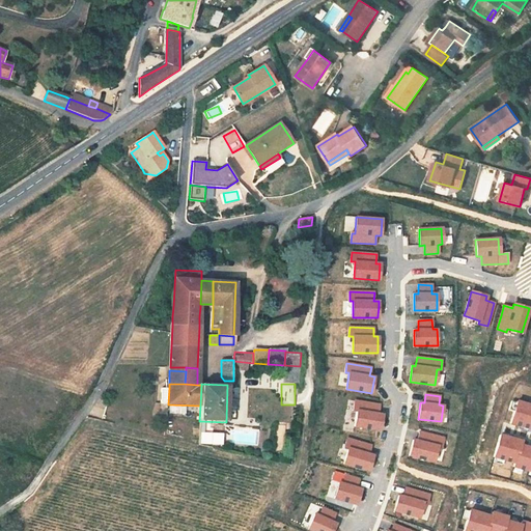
[(357,410),(355,426),(380,430),(383,414),(378,414),(380,404),(355,400),(354,410),(357,410)]
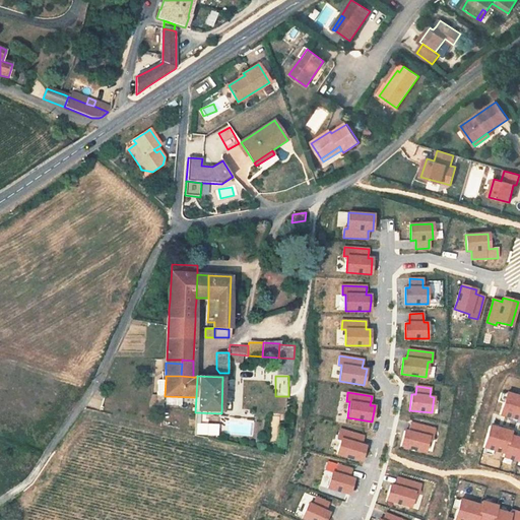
[(519,396),(506,393),(500,414),(519,419),(519,396)]
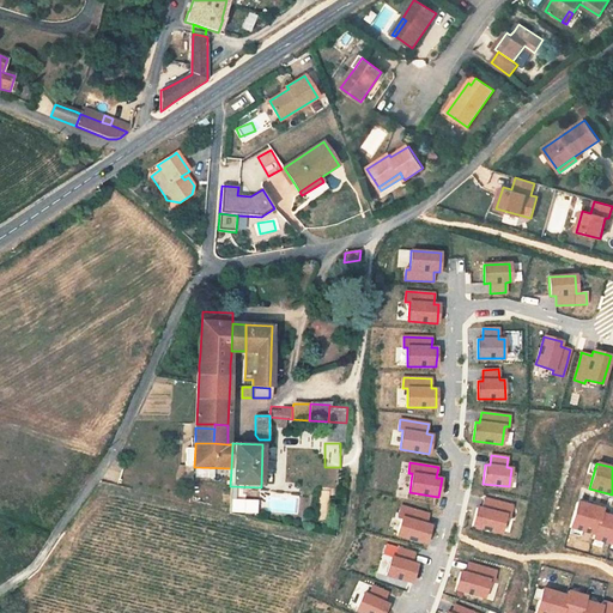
[(268,492),(267,511),(297,514),(298,495),(268,492)]
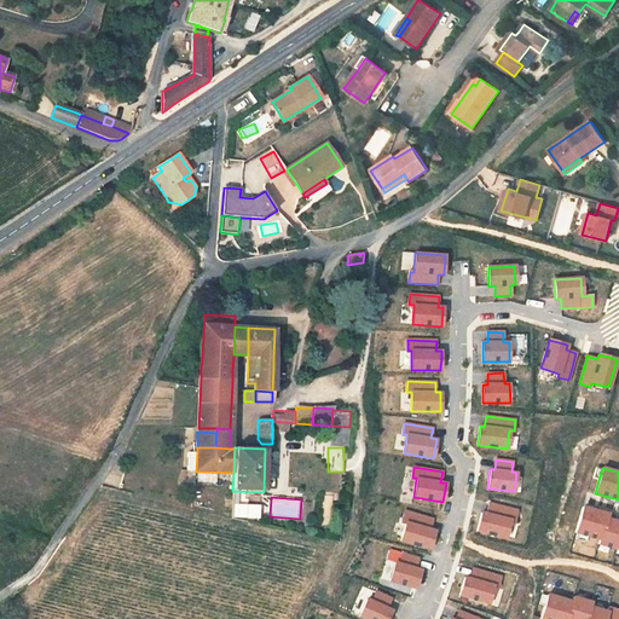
[(232,503),(232,518),(260,519),(260,504),(232,503)]
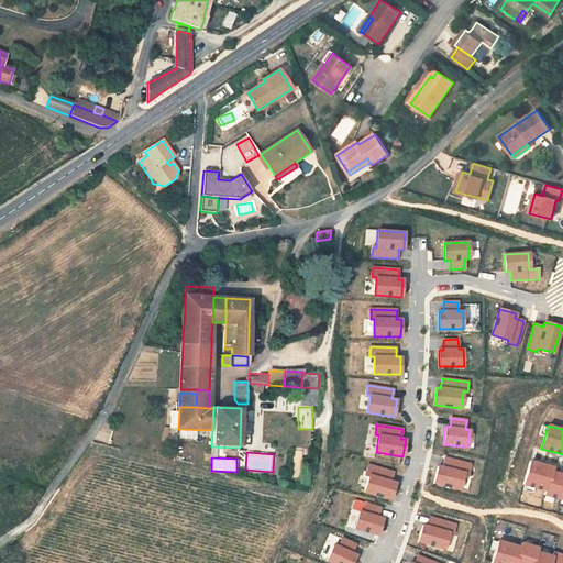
[(438,466),(434,478),(461,486),(464,473),(468,474),(471,465),(459,462),(444,457),(442,467),(438,466)]
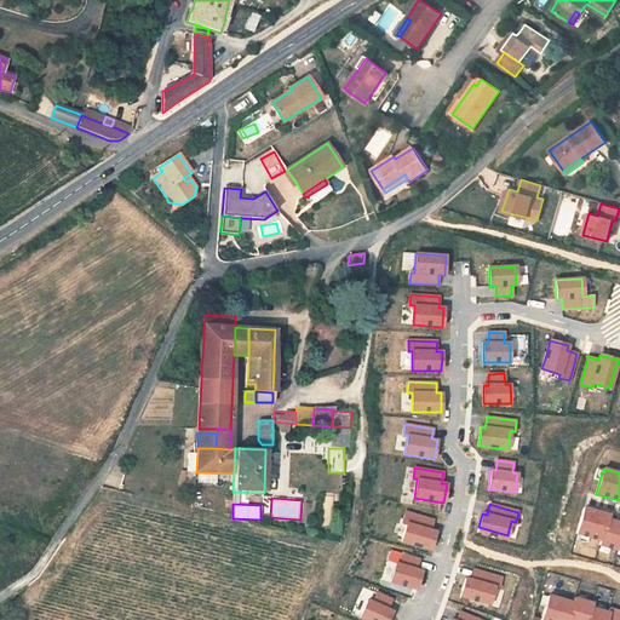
[(609,515),(584,507),(577,533),(601,540),(600,545),(618,551),(619,546),(619,523),(608,520),(609,515)]
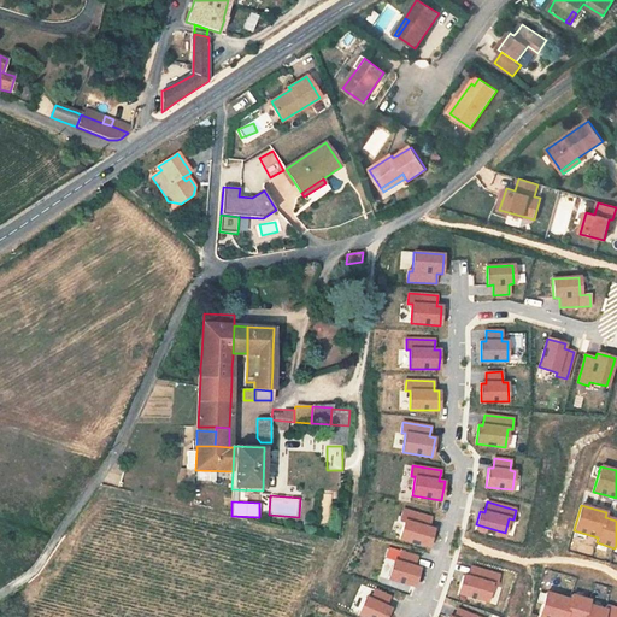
[(547,507),(544,523),(554,524),(557,510),(547,507)]
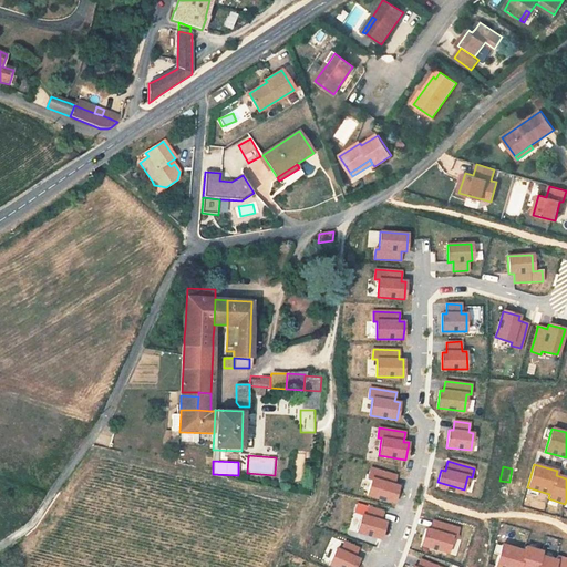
[(397,475),(371,467),(368,477),(372,478),(367,495),(393,503),(398,486),(393,484),(397,475)]
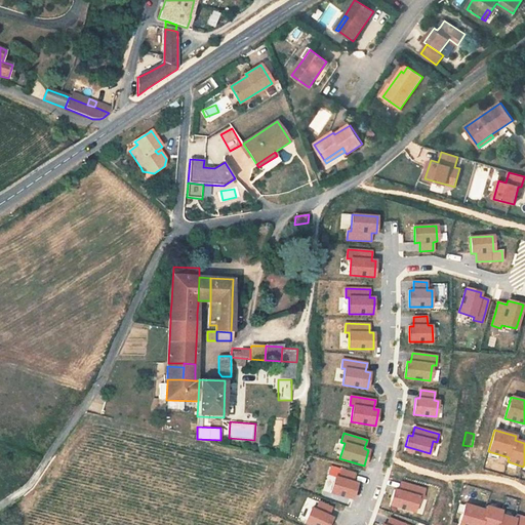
[(405,446),(404,450),(429,456),(430,453),(405,446)]
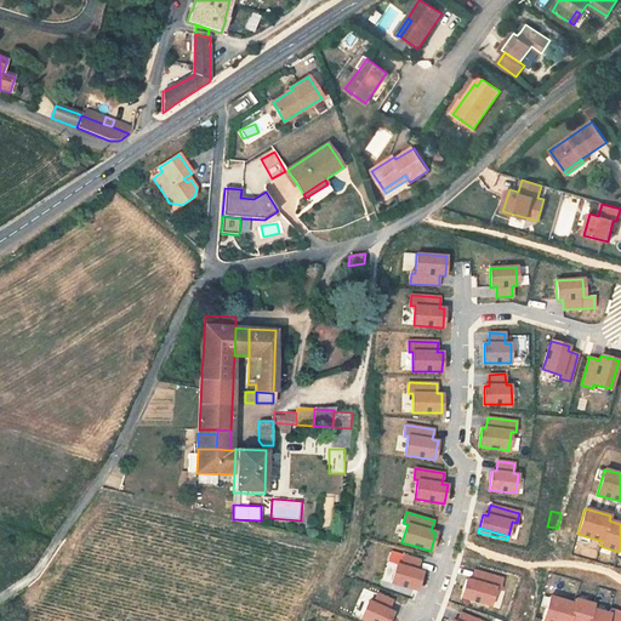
[(404,554),(400,565),(396,564),(391,582),(416,590),(422,571),(416,570),(420,559),(404,554)]
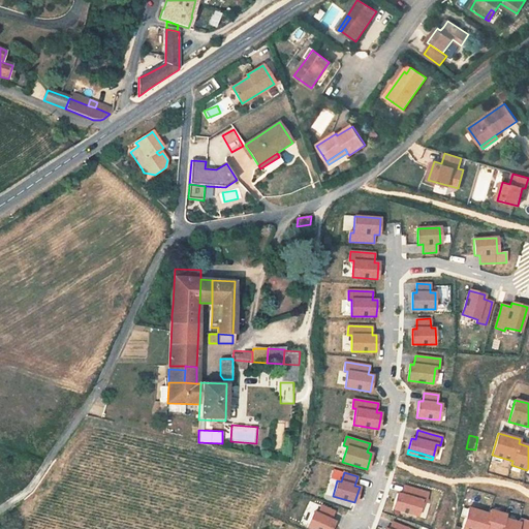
[(397,493),(392,508),(416,516),(421,500),(425,502),(428,493),(404,486),(401,494),(397,493)]
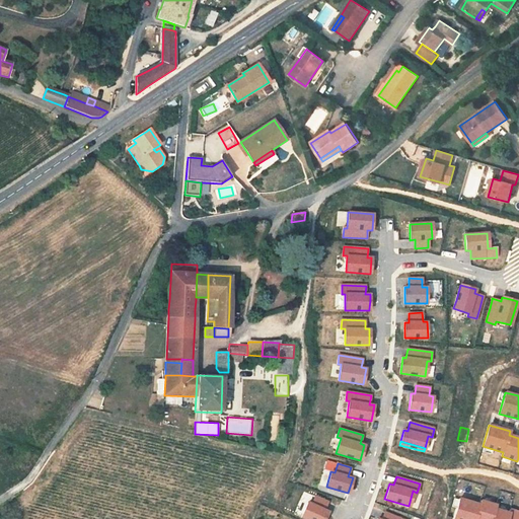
[(327,502),(315,496),(312,504),(308,502),(301,517),(305,518),(324,518),(328,512),(324,510),(327,502)]
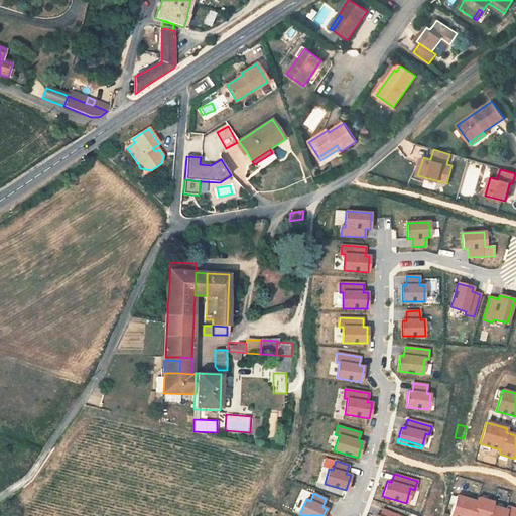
[(477,501),(457,496),(449,515),(515,515),(515,509),(507,506),(506,510),(491,506),(492,502),(478,498),(477,501)]
